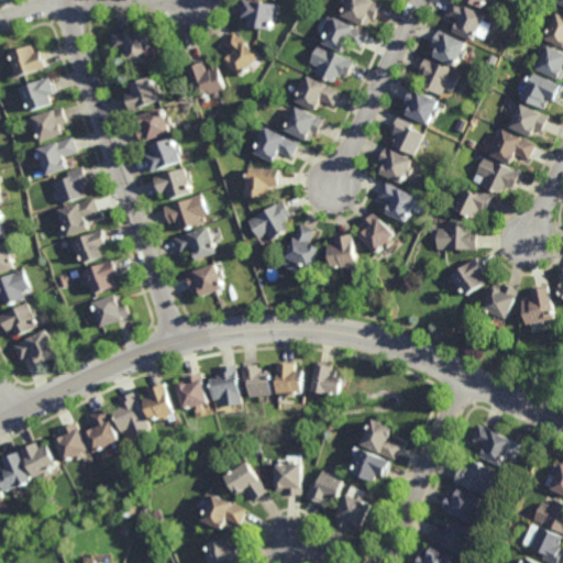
[(277,20),(276,20),(274,30),(252,26),(253,18),(244,15),(245,0),(253,0),(279,4),(277,20)]
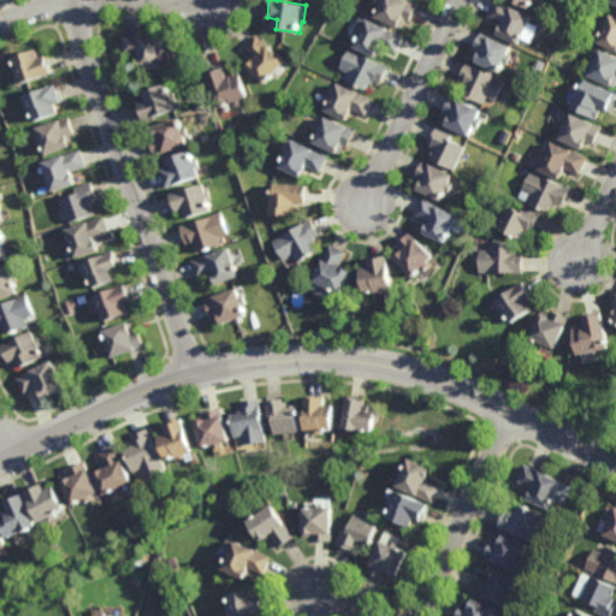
[(409,0),(418,4),(410,21),(406,18),(402,28),(398,25),(397,27),(373,16),(379,0),(409,0)]
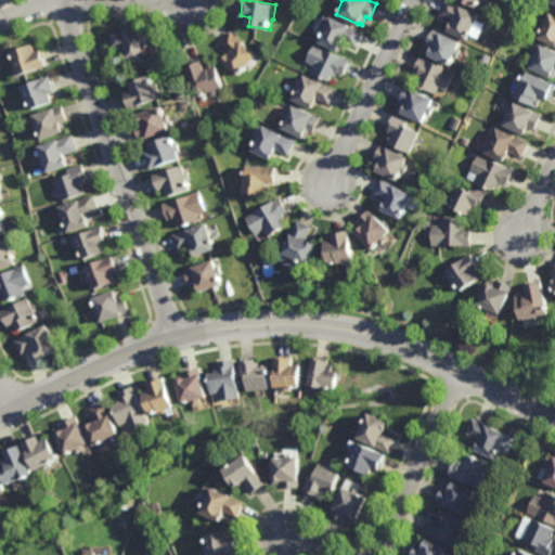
[(479,14),(467,39),(449,30),(453,22),(454,20),(441,13),(447,0),(450,0),(462,5),(461,7),(479,14)]
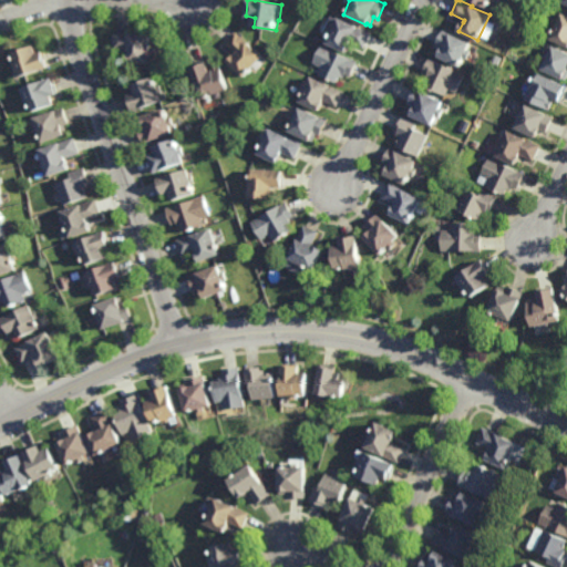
[(566,45),(550,38),(563,12),(566,14),(566,45)]
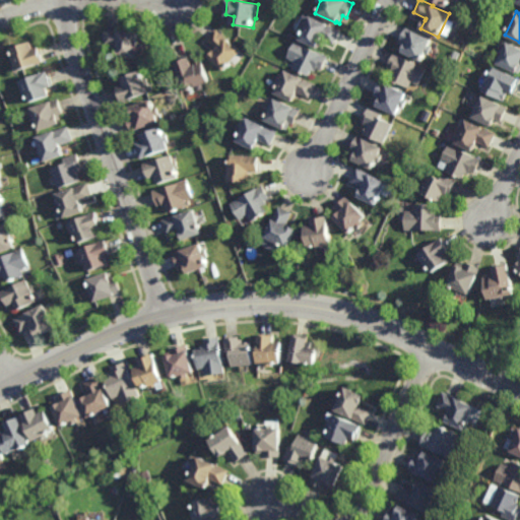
[(327,24),(327,23),(340,30),(334,44),(321,38),(320,40),(323,41),(321,46),(318,44),(316,48),(298,40),(309,16),(327,24)]
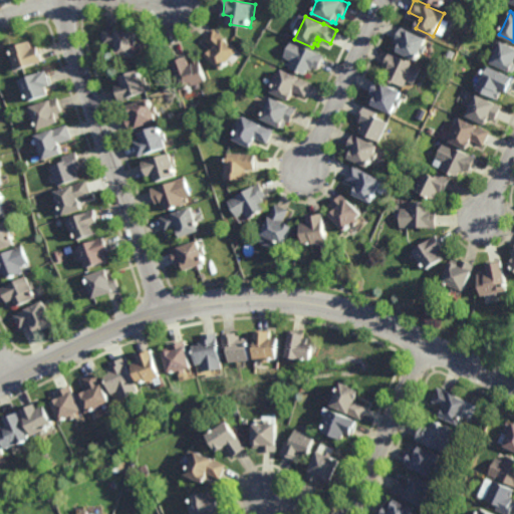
[(424,53),(421,52),(418,60),(398,51),(398,50),(396,49),(399,42),(396,40),(402,26),(408,29),(408,30),(427,39),(425,44),(428,46),(424,53)]
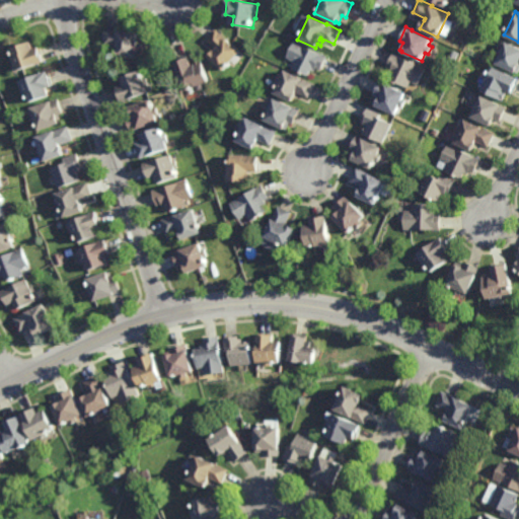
[(243,52),(226,71),(211,58),(217,51),(218,51),(219,50),(208,41),(218,29),(243,52)]
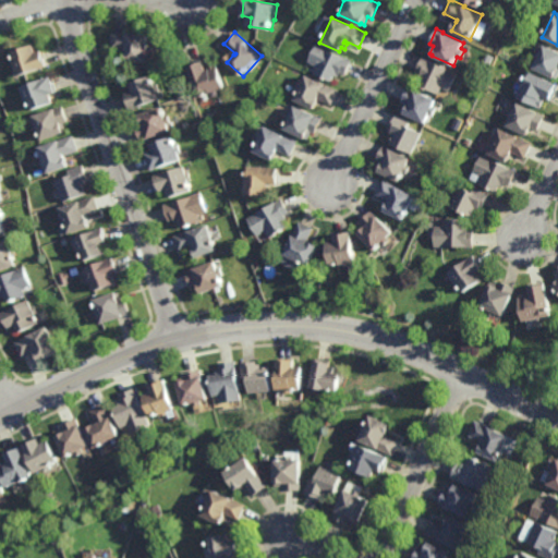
[(148,63),(126,62),(126,52),(128,52),(128,50),(112,50),(112,34),(128,34),(128,35),(148,35),(148,63)]
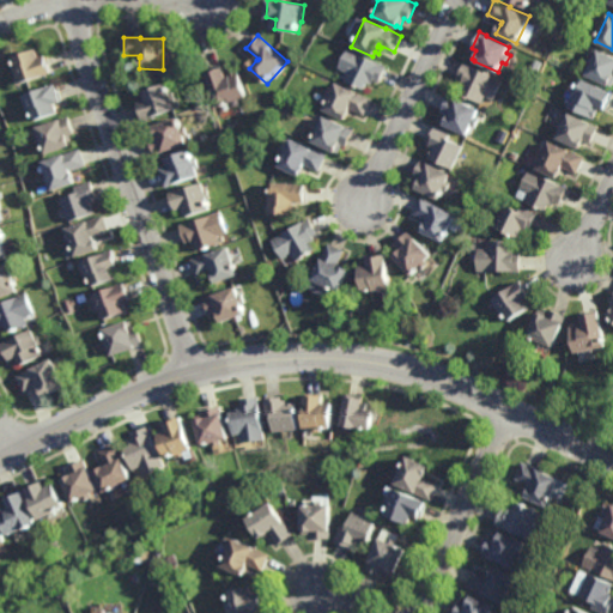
[(380,64),(381,64),(387,66),(378,83),(372,80),(371,83),(368,80),(364,89),(343,79),(347,71),(343,68),(351,49),(357,53),(380,64)]
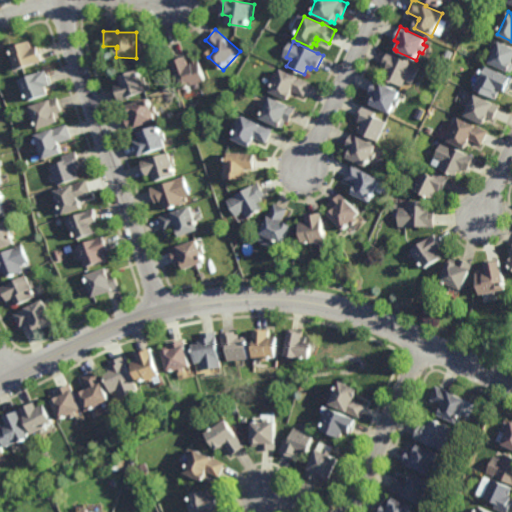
[(511,46),(511,71),(510,70),(509,71),(490,62),(500,41),(511,46)]
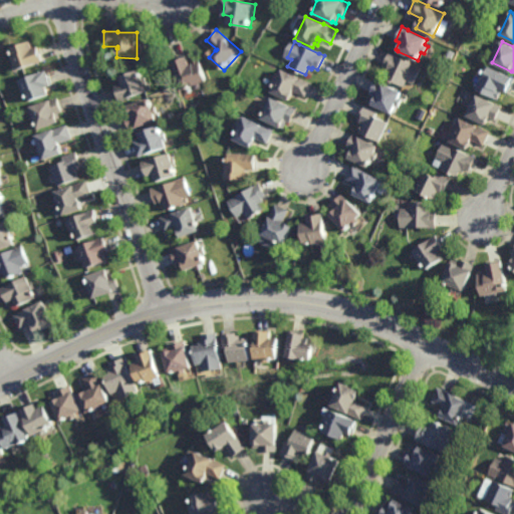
[(34,49),(41,47),(46,61),(18,71),(13,58),(15,57),(11,48),(31,42),(34,49)]
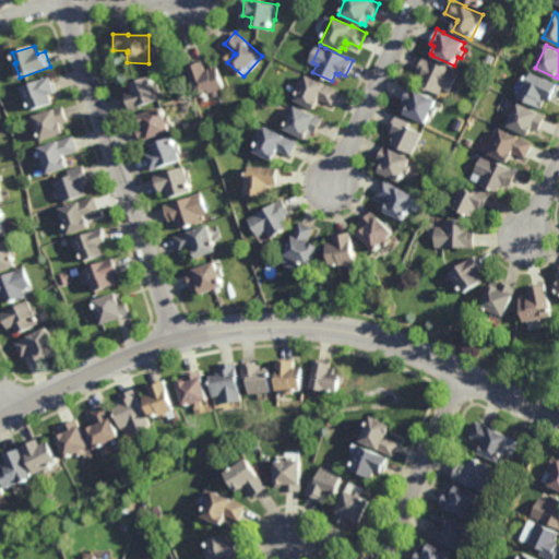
[(491,63),(486,61),(489,54),(495,56),(491,63)]
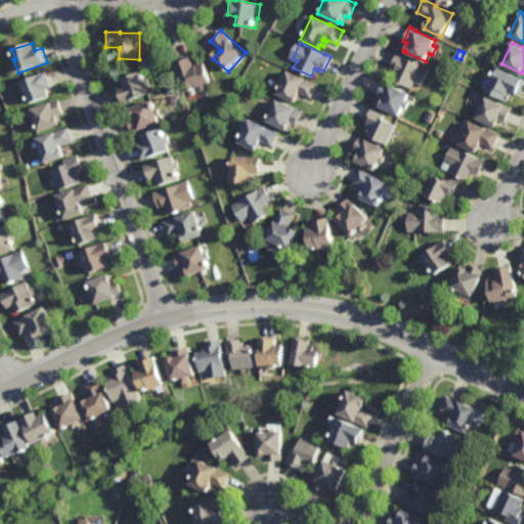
[(423,66),(423,64),(431,69),(423,85),(416,82),(412,88),(410,87),(410,88),(407,87),(407,86),(395,80),(398,74),(394,73),(396,69),(391,67),(398,52),(403,55),(403,56),(423,66)]
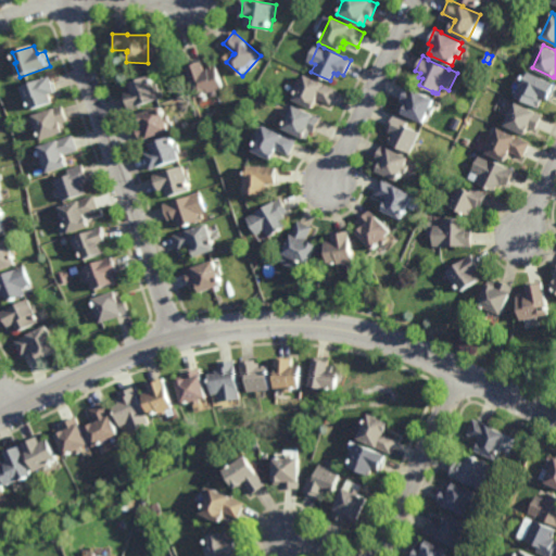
[(207,71),(210,70),(209,67),(210,67),(210,66),(218,63),(227,88),(212,93),(212,90),(200,95),(189,65),(204,60),(207,71)]
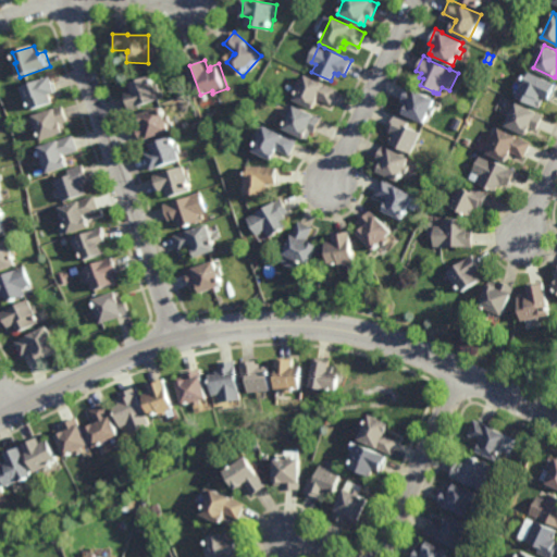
[(556,84),(556,87),(552,99),(542,95),(541,98),(544,99),(540,107),(517,97),(523,84),(522,84),(524,78),(525,79),(527,76),(525,75),(528,71),(556,84)]
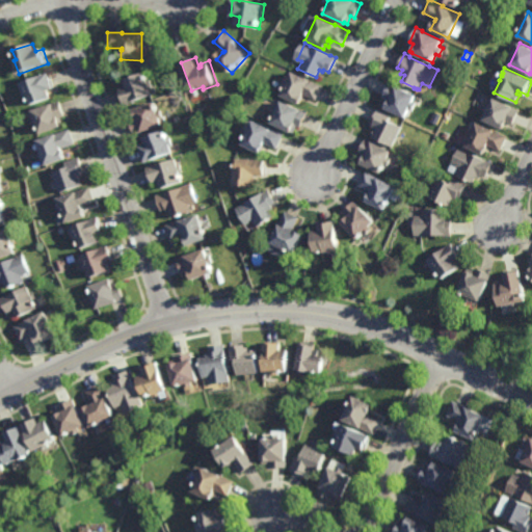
[(149,82),(151,81),(153,87),(152,87),(154,96),(126,105),(124,101),(125,101),(122,90),(127,88),(125,80),(145,73),(149,82)]
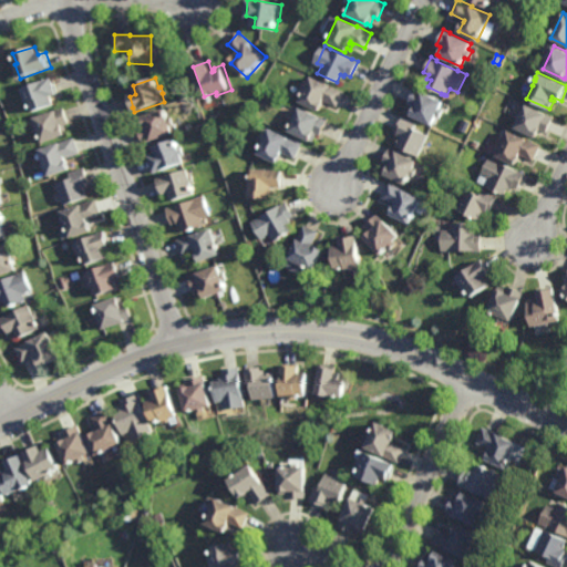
[(54,105),(32,113),(30,104),(28,104),(23,89),(45,82),(45,81),(54,79),(59,94),(58,94),(58,95),(51,98),(54,105)]
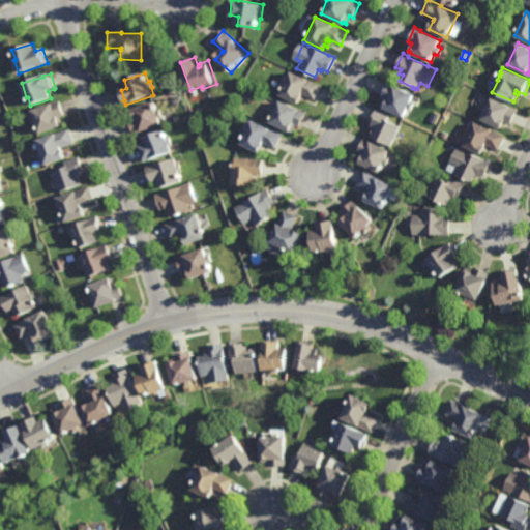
[(321,85),(315,99),(301,93),(297,105),(289,100),(290,98),(284,95),(293,74),(321,85)]
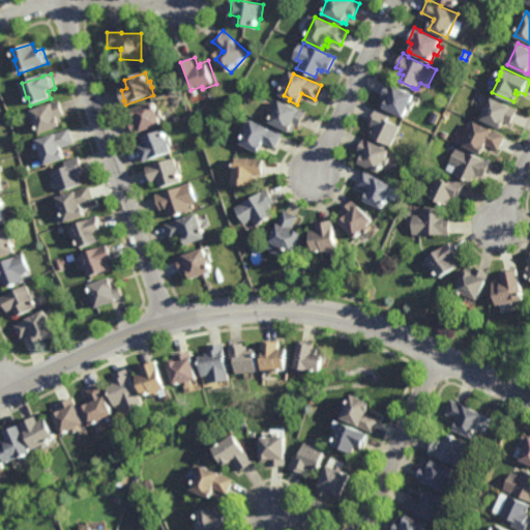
[(411,110),(408,109),(404,117),(384,109),(385,107),(382,106),(385,98),(382,97),(389,83),(395,86),(414,95),(412,100),(415,102),(411,110)]
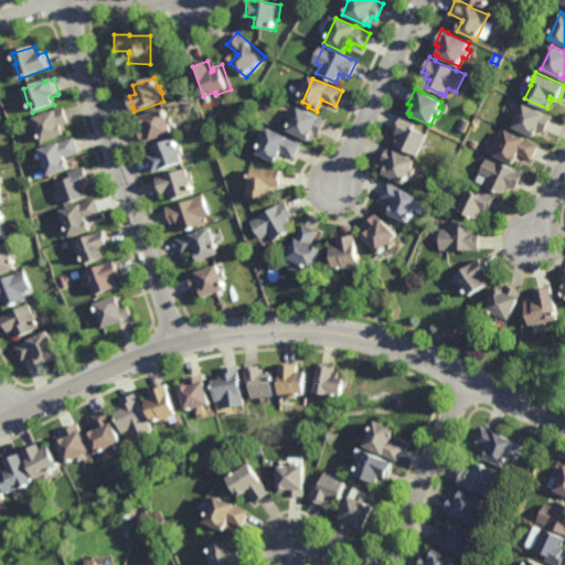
[(552,116),(545,131),(539,128),(534,137),(513,127),(524,104),(552,116)]
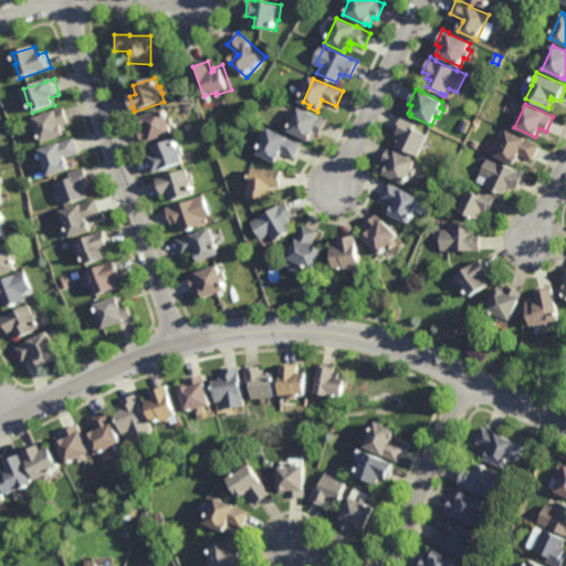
[(65,135),(65,136),(43,144),(40,134),(37,135),(34,128),(38,127),(34,119),(56,112),(56,111),(64,108),(70,125),(65,126),(69,134),(65,135)]
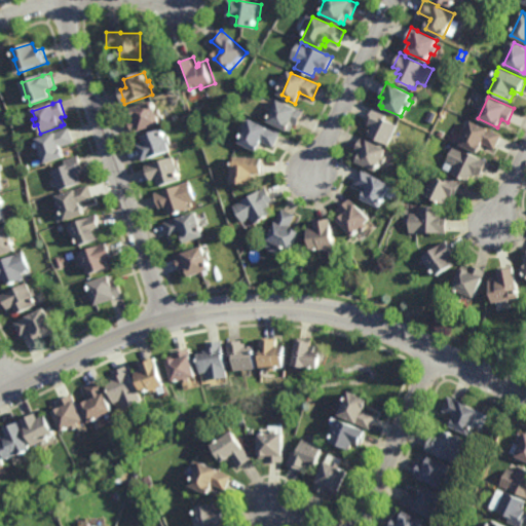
[(303,112),(297,126),(293,124),(290,132),(287,129),(286,132),(279,128),(279,126),(271,122),(274,114),(271,112),(274,105),(278,107),(280,101),(289,104),(288,105),(303,112)]
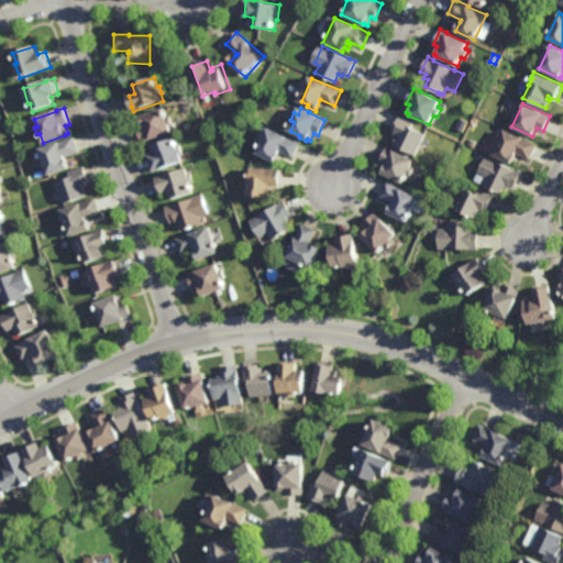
[(167,118),(169,118),(173,125),(169,127),(173,133),(151,142),(150,140),(143,143),(138,128),(145,125),(142,117),(163,109),(167,118)]
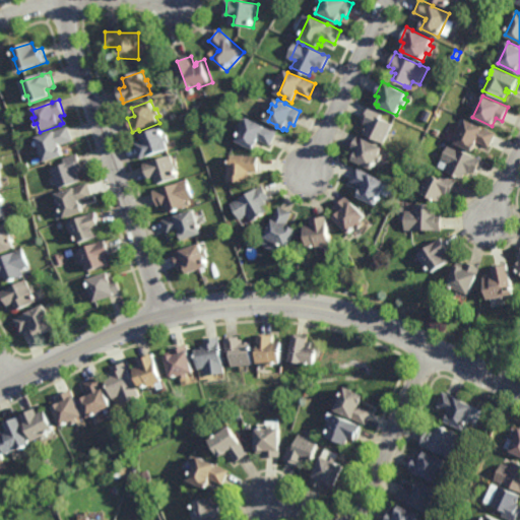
[(384,143),(364,134),(368,126),(365,124),(366,121),(364,120),(370,107),(383,113),(380,118),(393,124),(384,143)]
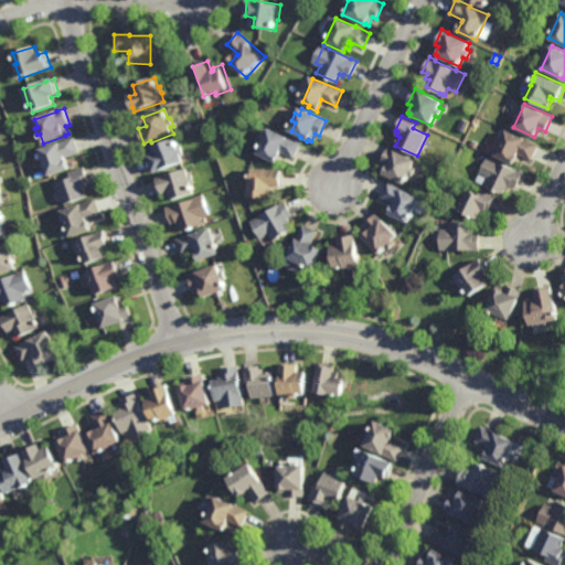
[(297,159),(284,152),(283,155),(284,155),(279,163),(259,155),(272,129),(304,144),(297,159)]
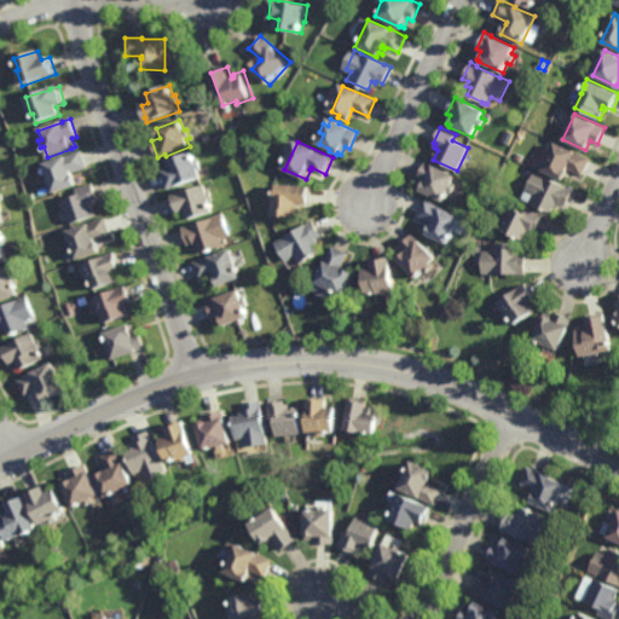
[(590,158),(583,174),(568,168),(567,171),(568,171),(563,180),(542,169),(555,142),(590,158)]
